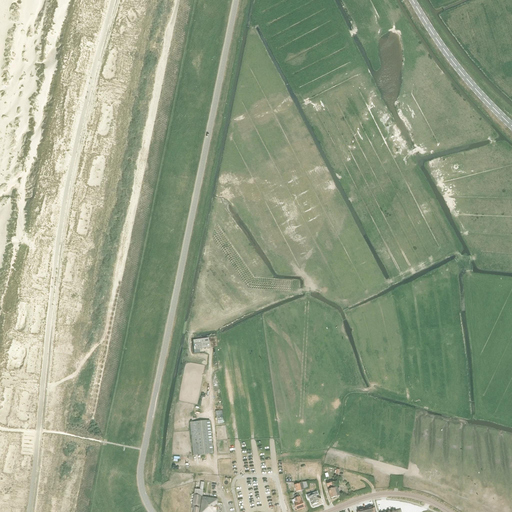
[(192,340),(194,349),(209,347),(207,338),(192,340)]
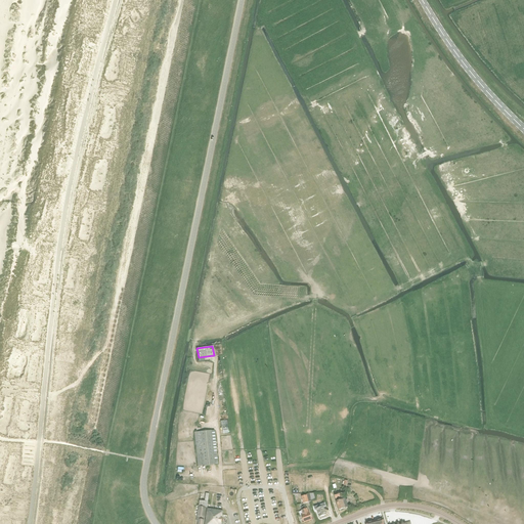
[(212,431),(194,432),(198,467),(215,465),(218,465),(214,430),(212,431)]
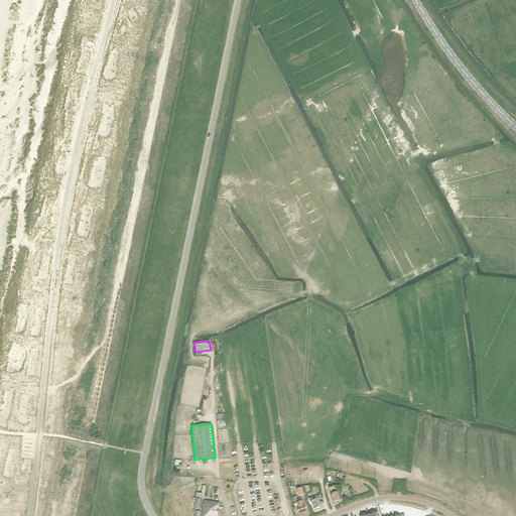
[(340,500),(342,499),(340,491),(335,492),(334,489),(337,488),(336,484),(329,487),(331,494),(334,502),(340,500)]
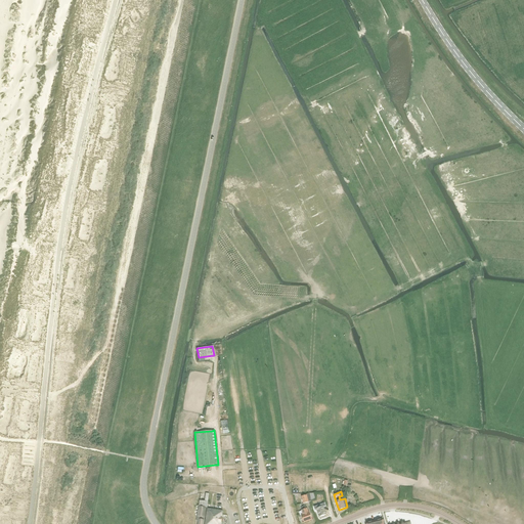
[(208,501),(209,493),(206,493),(205,501),(200,500),(197,521),(199,521),(198,523),(203,523),(206,508),(207,508),(208,501)]
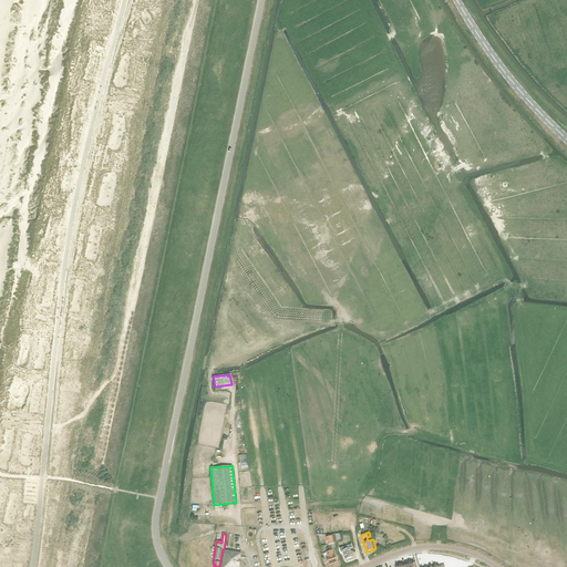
[(336,543),(334,534),(331,535),(331,536),(326,537),(328,545),(333,544),(333,543),(336,543)]
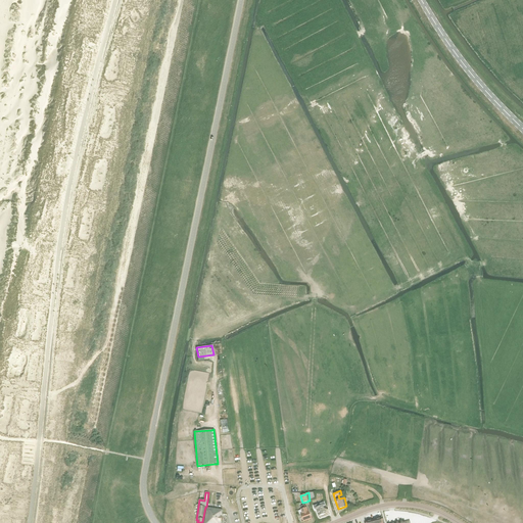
[(324,502),(314,506),(315,510),(316,509),(319,516),(325,514),(322,506),(325,505),(324,502)]
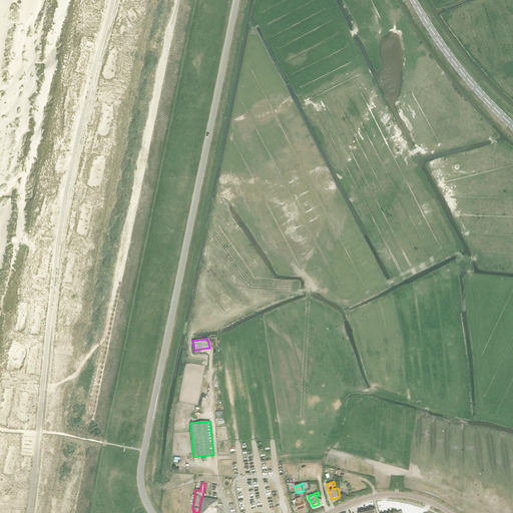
[(296,500),(292,501),(294,505),(295,504),(298,511),(305,509),(303,502),(302,502),(300,496),(298,497),(298,495),(294,496),(295,498),(296,500)]
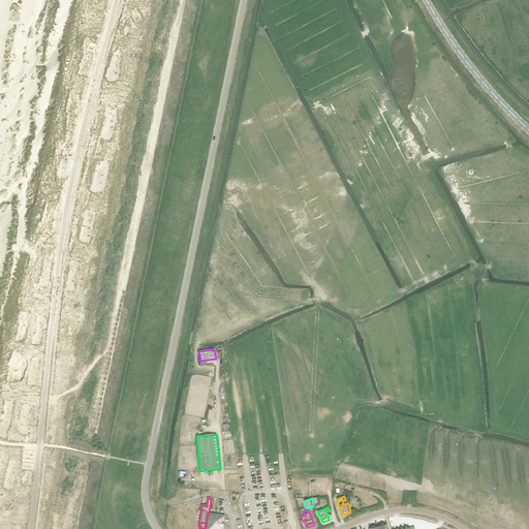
[(209,514),(206,528),(223,528),(225,521),(224,520),(224,516),(209,514)]
